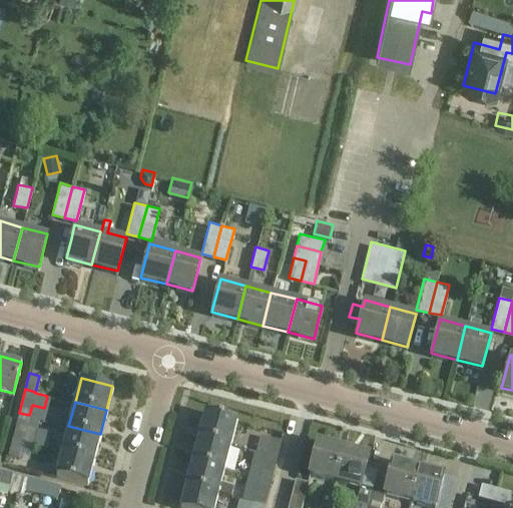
[(230,442),(236,418),(205,410),(199,434),(230,442)]
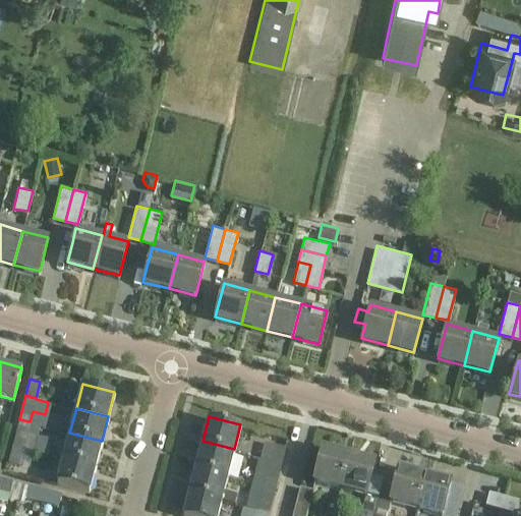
[(40,424),(30,421),(19,419),(13,444),(23,447),(33,450),(40,424)]
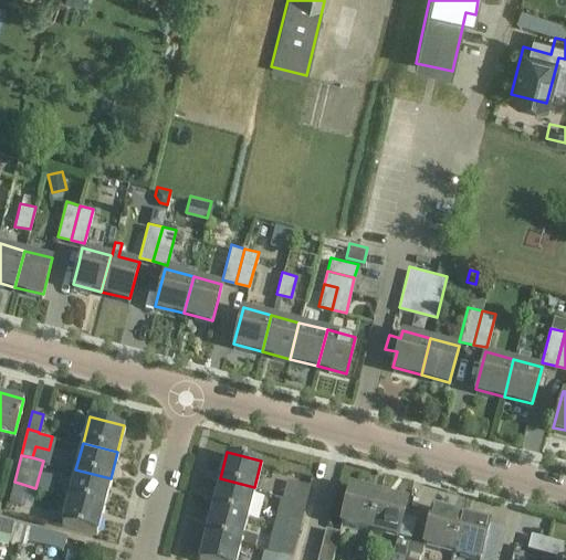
[(69,496),(104,505),(111,478),(75,469),(69,496)]
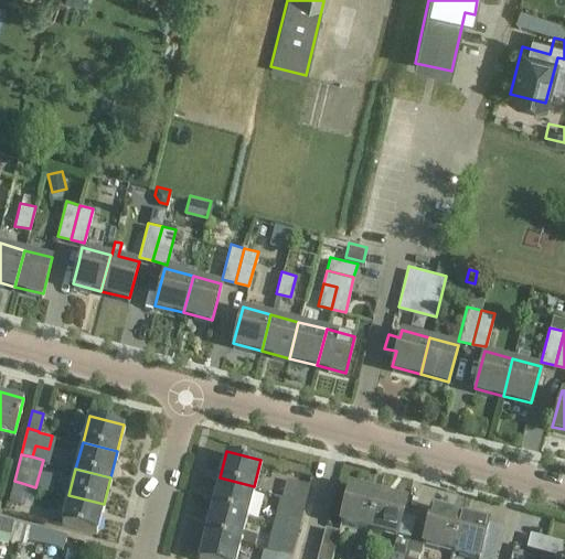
[(285,494),(307,500),(311,482),(286,476),(281,494),(285,495),(285,494)]
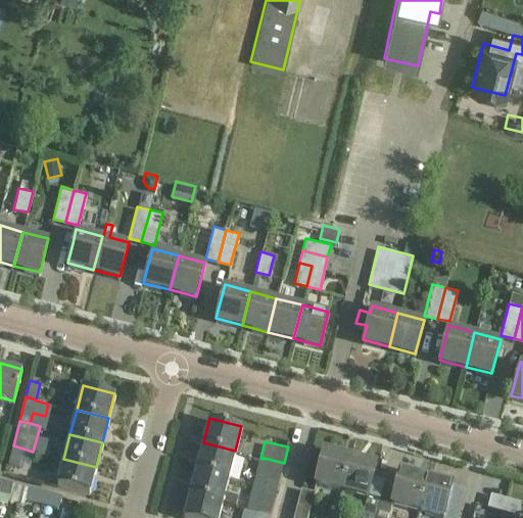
[(196,467),(229,475),(235,451),(203,442),(196,467)]
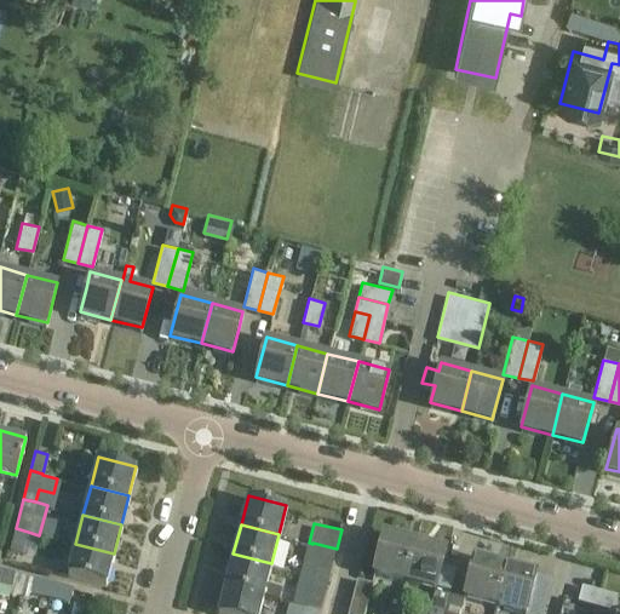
[(16,528),(10,547),(23,551),(28,532),(16,528)]
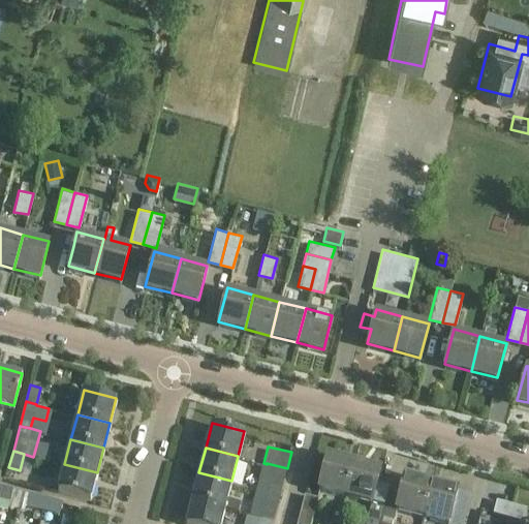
[(318,487),(345,494),(354,460),(328,453),(318,487)]
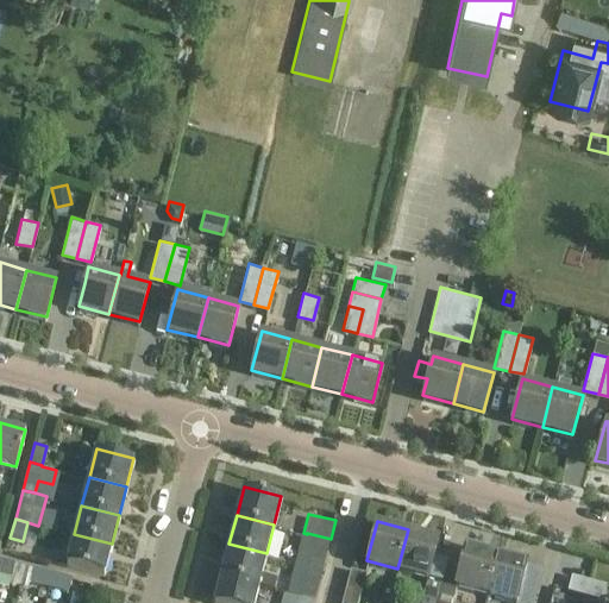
[(438,538),(408,529),(397,569),(427,577),(425,588),(439,591),(449,554),(434,551),(438,538)]
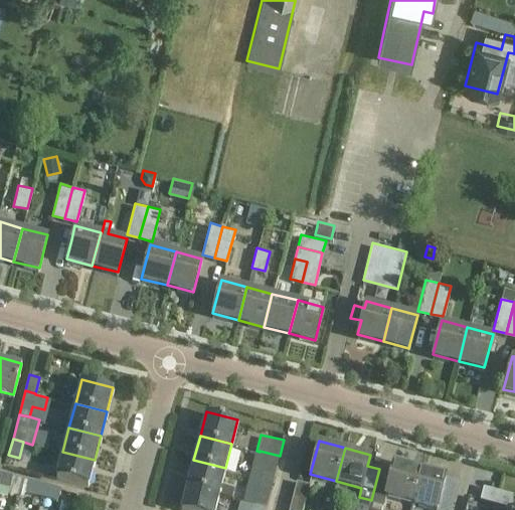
[(253,475),(273,480),(280,456),(260,451),(260,452),(253,475)]
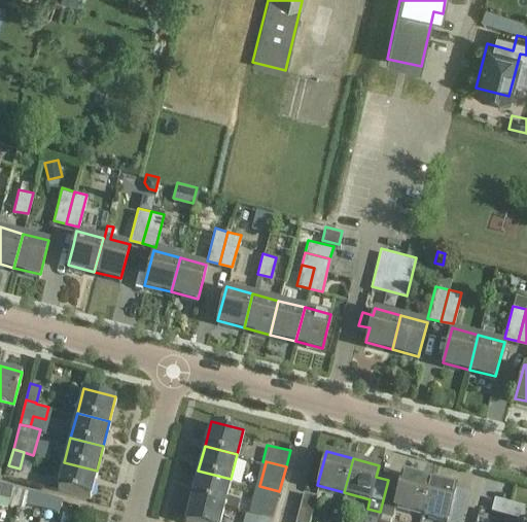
[(97,471),(64,462),(58,487),(90,495),(97,471)]
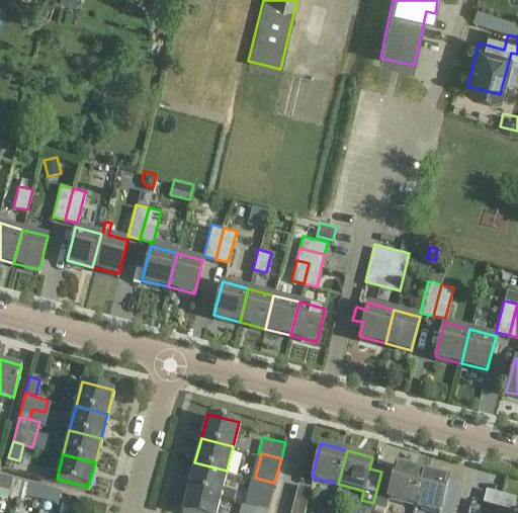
[(223,486),(227,471),(194,462),(188,487),(220,495),(234,498),(236,489),(223,486)]
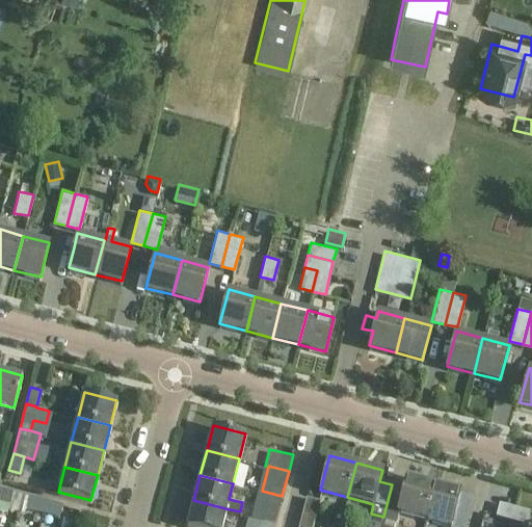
[(398,510),(425,518),(433,482),(407,476),(404,488),(392,484),(383,517),(396,520),(398,510)]
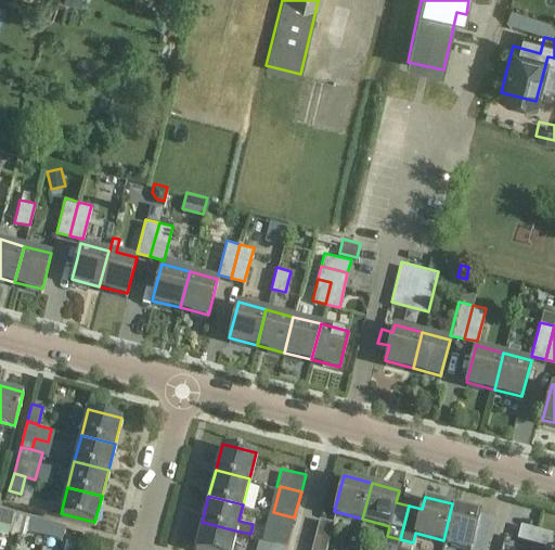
[(452,503),(443,540),(470,548),(480,511),(452,503)]
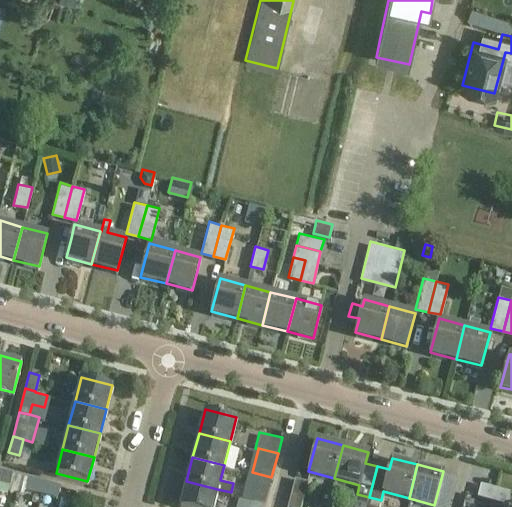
[(0,467),(0,480),(9,483),(12,471),(0,467)]
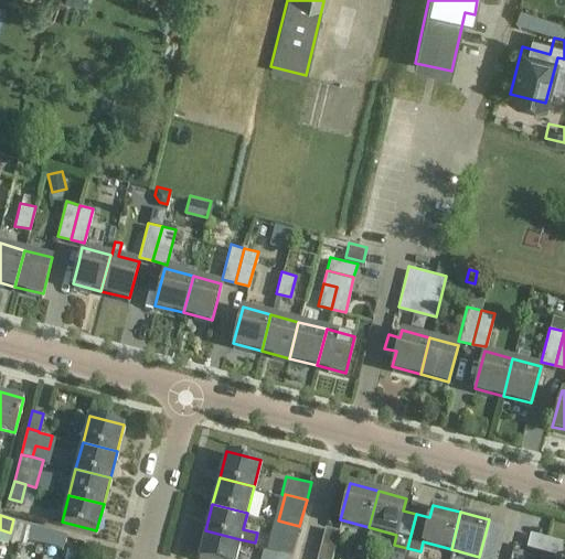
[(270,533),(267,546),(292,552),(299,526),(278,520),(275,535),(270,533)]
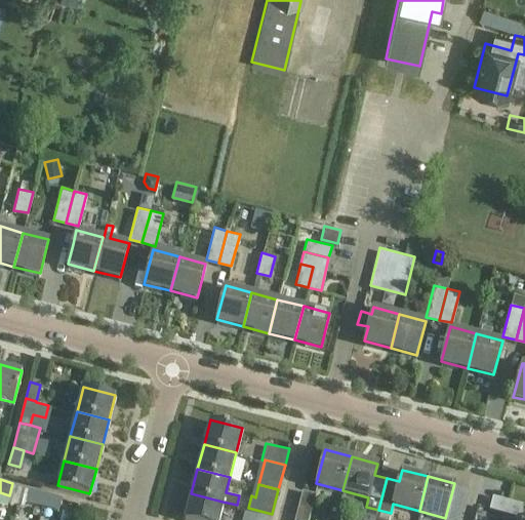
[(27,500),(42,504),(46,491),(29,487),(29,488),(21,486),(17,503),(25,505),(27,500)]
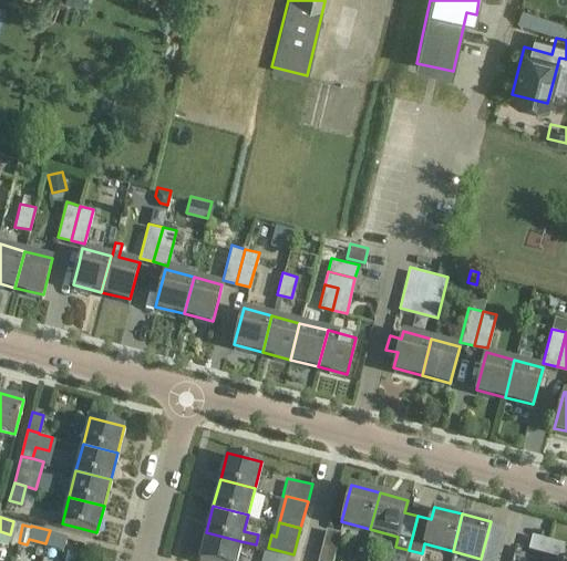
[(317,560),(331,560),(340,531),(326,528),(317,560)]
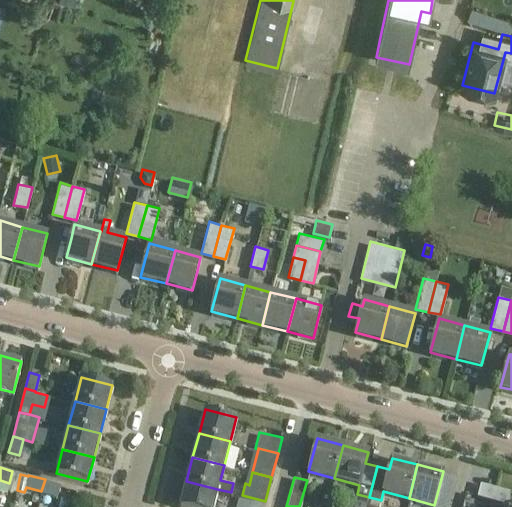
[(60,483),(45,479),(41,491),(57,495),(60,483)]
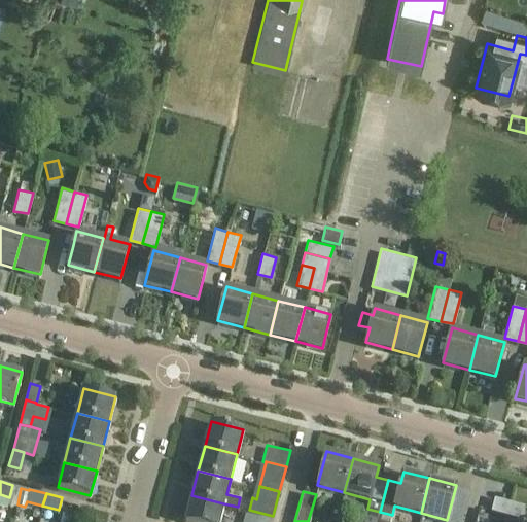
[(218,521),(223,503),(191,495),(185,520),(191,521),(218,521)]
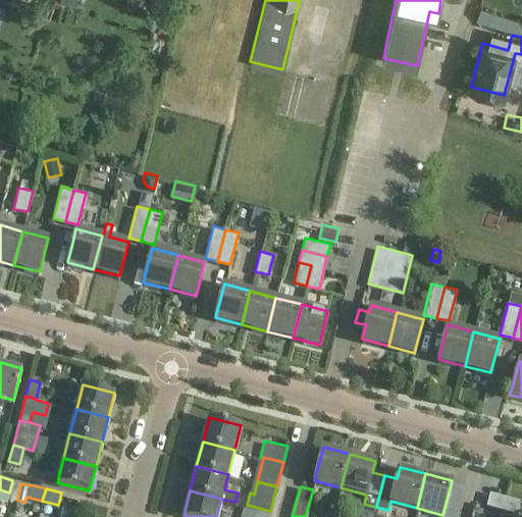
[(521,499),(489,490),(486,504),(518,512),(521,499)]
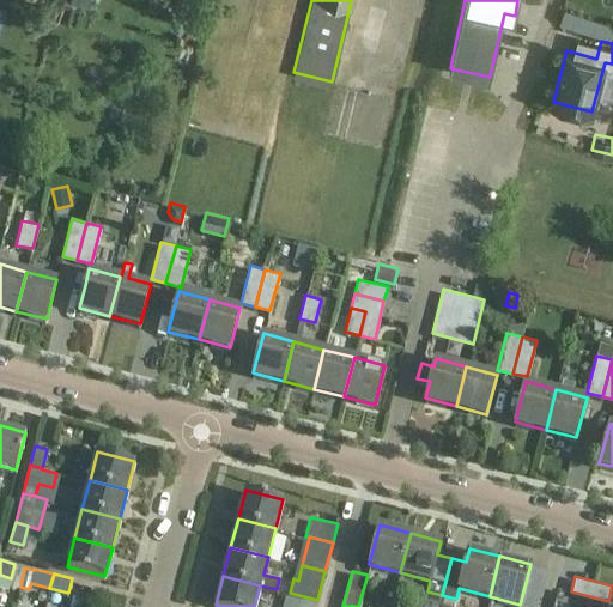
[(72,586),(67,606),(85,606),(89,588),(72,586)]
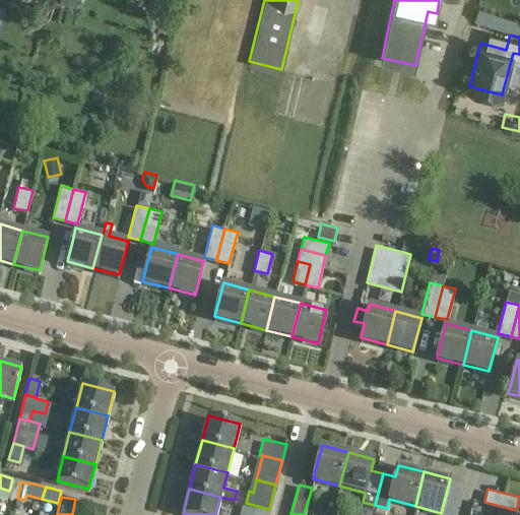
[(242,503),(239,514),(267,514),(269,509),(246,503),(242,503)]
